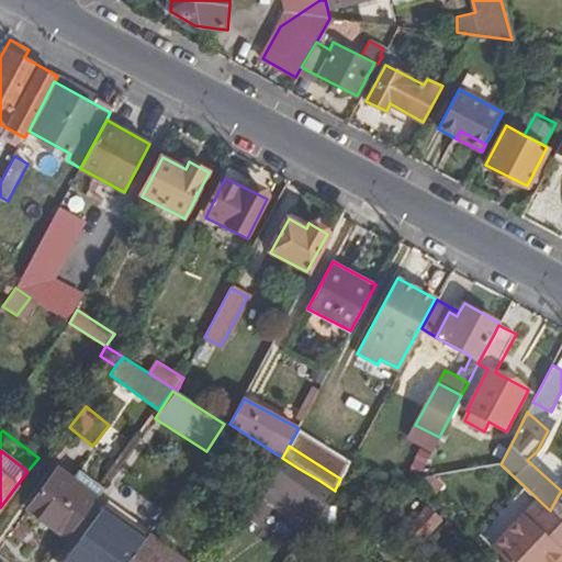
[(298,468),(282,458),(244,510),(260,523),(273,505),(278,498),(296,512),(291,518),(306,529),(335,491),(298,468)]
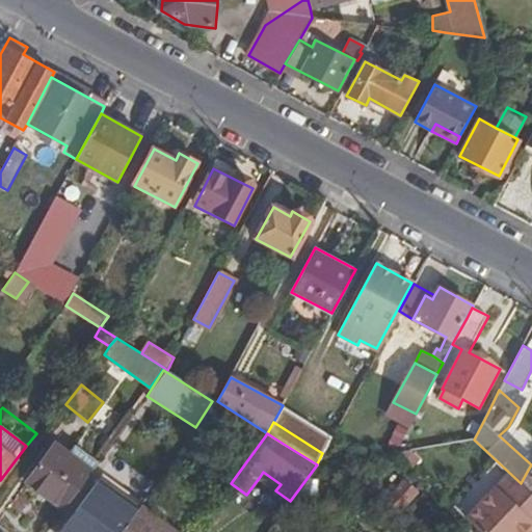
[(27,482),(63,509),(91,472),(55,445),(27,482)]
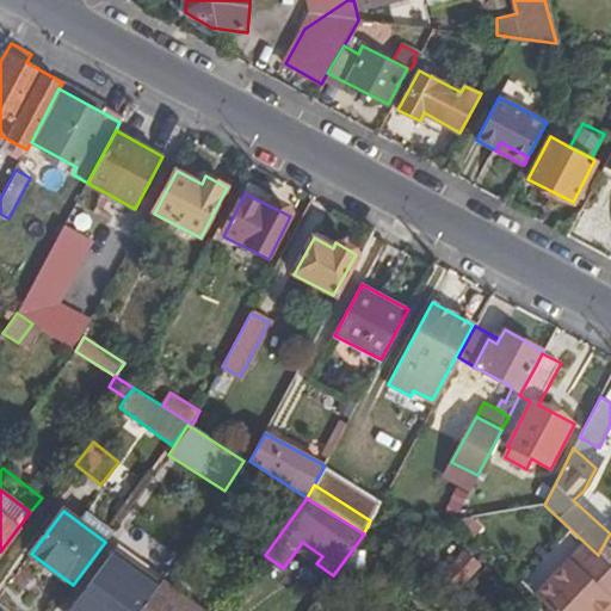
[(302,542),(297,549),(316,563),(322,556),(302,542)]
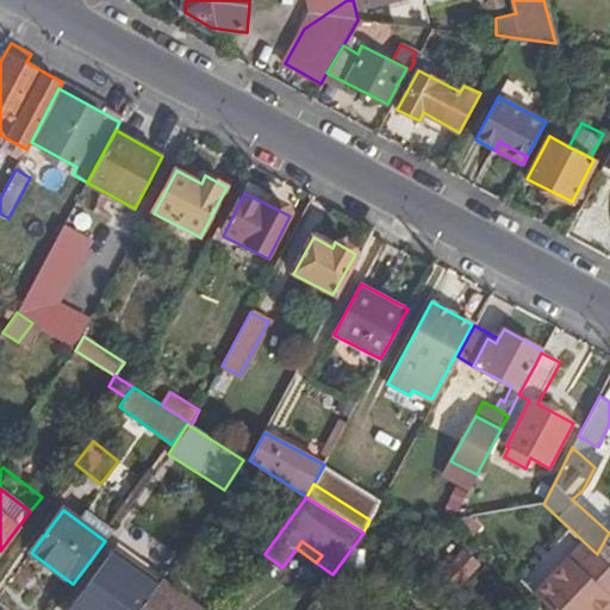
[(609,547),(604,541),(597,554),(609,566),(609,547)]
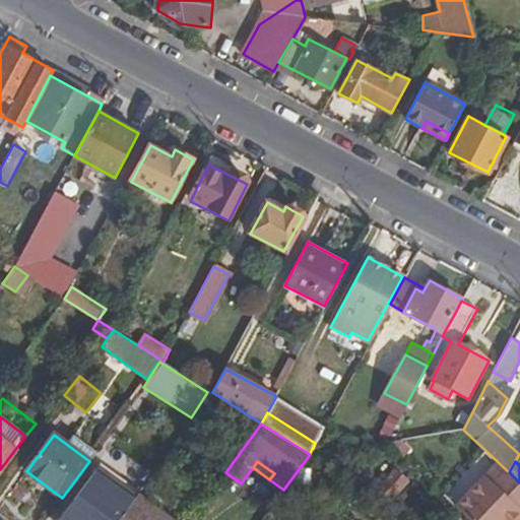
[(108,519),(116,510),(84,488),(59,519),(108,519)]
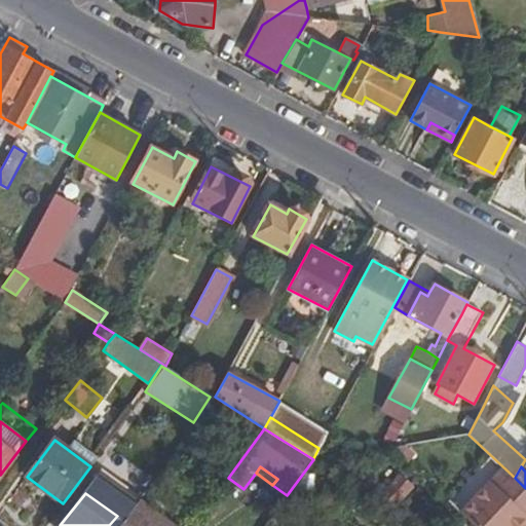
[(175,525),(139,500),(119,525),(175,525)]
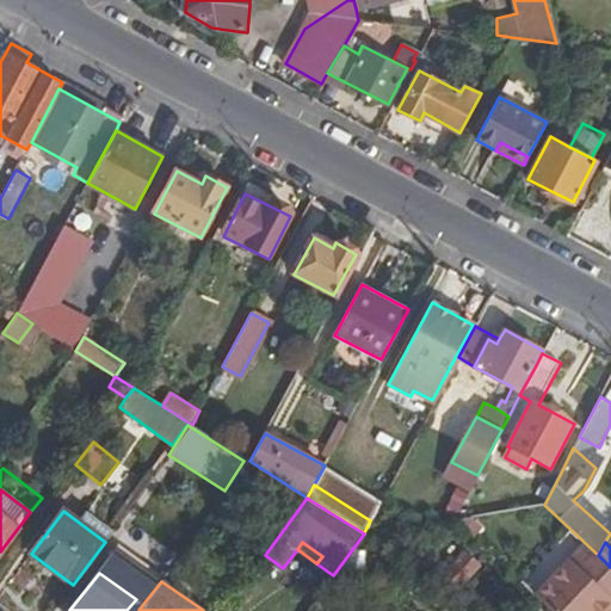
[(610,610),(610,588),(593,609),(586,602),(576,610),(610,610)]
